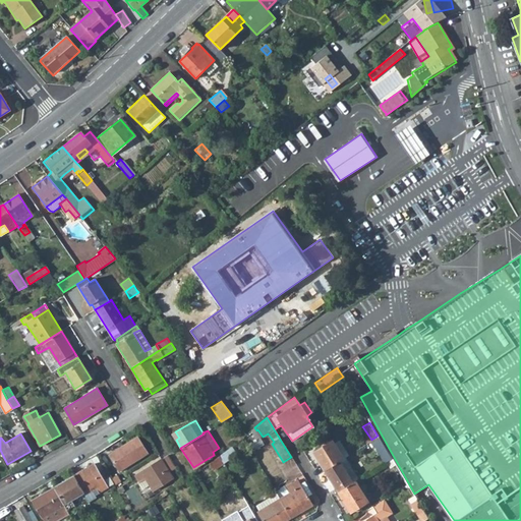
[(375,446),(385,462),(386,461),(391,458),(378,436),(371,440),(375,446)]
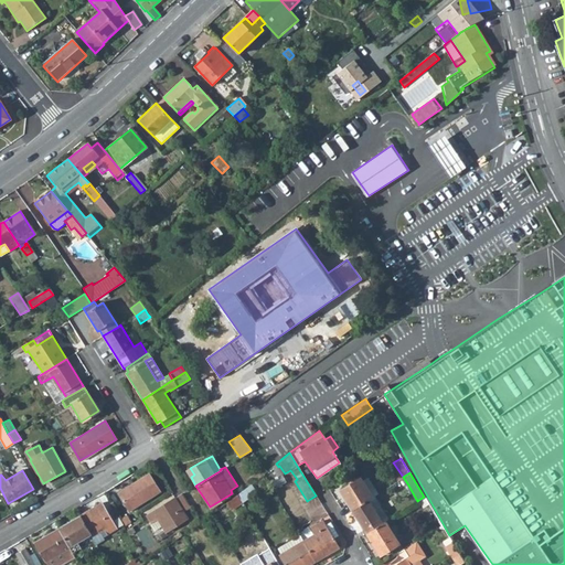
[(129,510),(160,490),(149,473),(118,492),(129,510)]
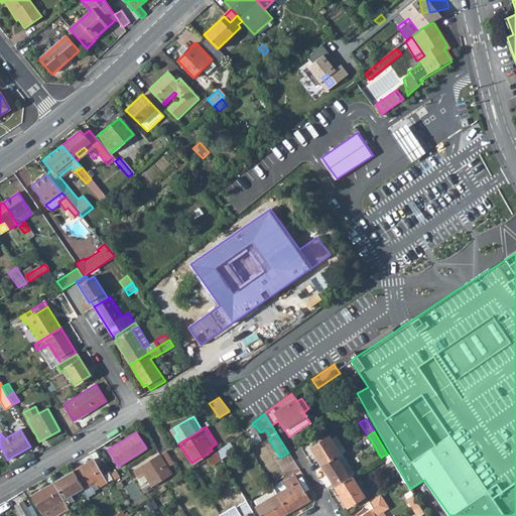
[(345,450),(336,435),(330,439),(328,435),(308,447),(320,466),(335,457),(341,453),(345,450)]
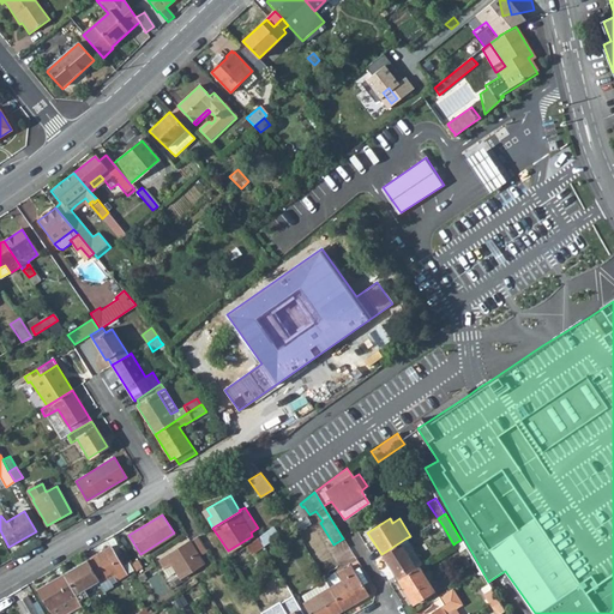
[(437,529),(443,525),(438,518),(433,522),(437,529)]
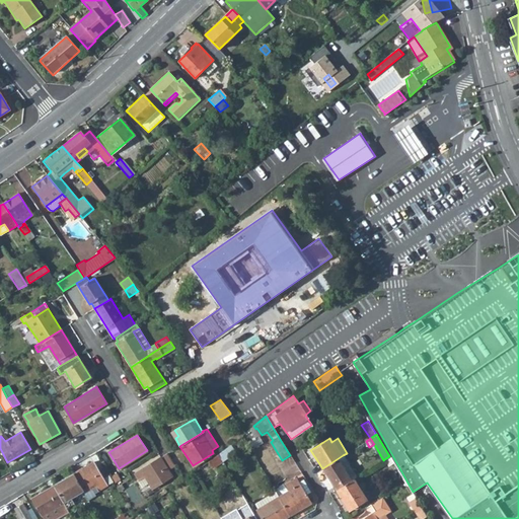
[(228,447),(219,454),(232,476),(233,478),(240,474),(228,454),(232,452),(228,447)]
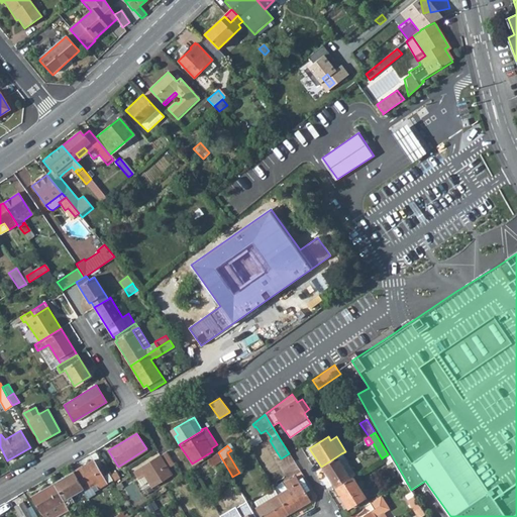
[(172,474),(169,469),(175,464),(166,452),(161,455),(133,472),(138,479),(144,476),(148,482),(150,487),(172,474)]
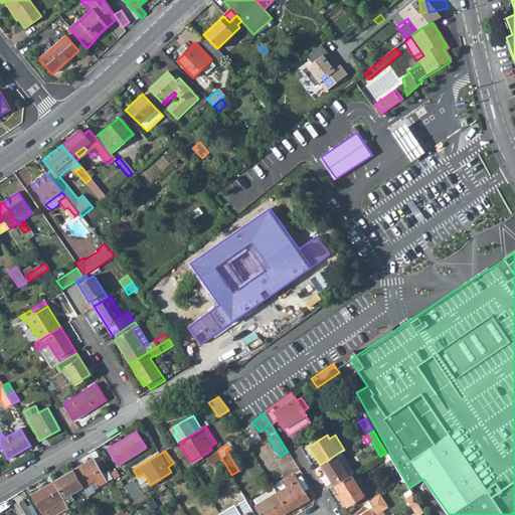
[(217,451),(207,459),(211,465),(219,460),(227,474),(230,473),(217,451)]
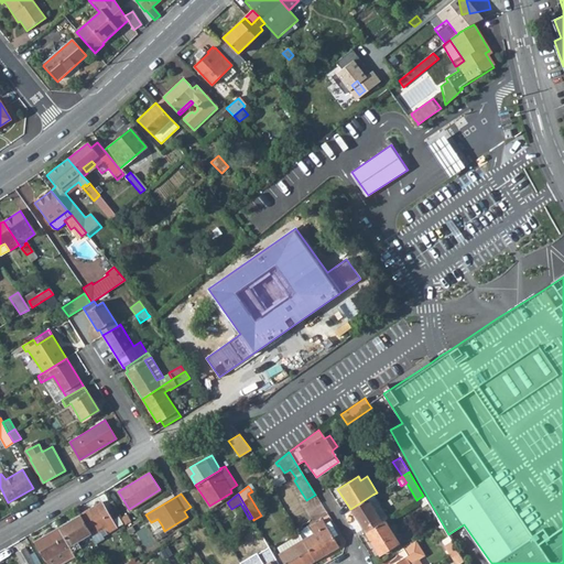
[(377,502),(372,495),(366,499),(370,506),(377,502)]
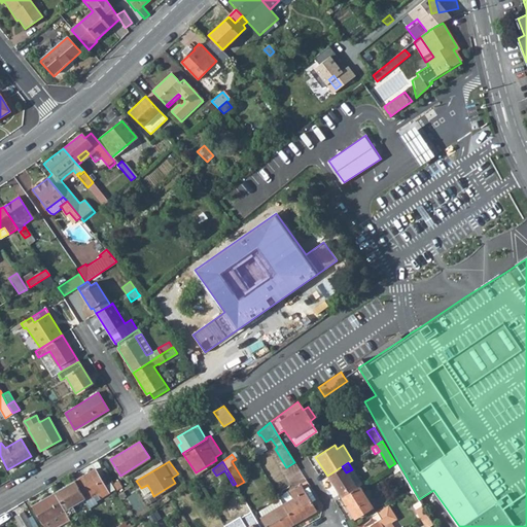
[(399,469),(395,463),(390,466),(394,472),(399,469)]
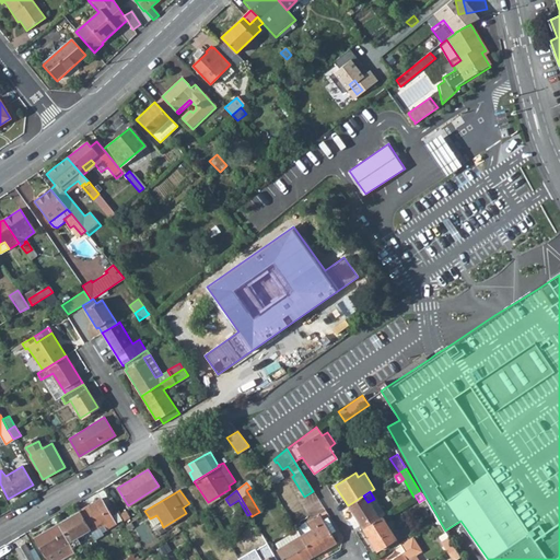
[(384,514),(374,499),(368,502),(363,496),(348,505),(362,528),(381,516),(384,514)]
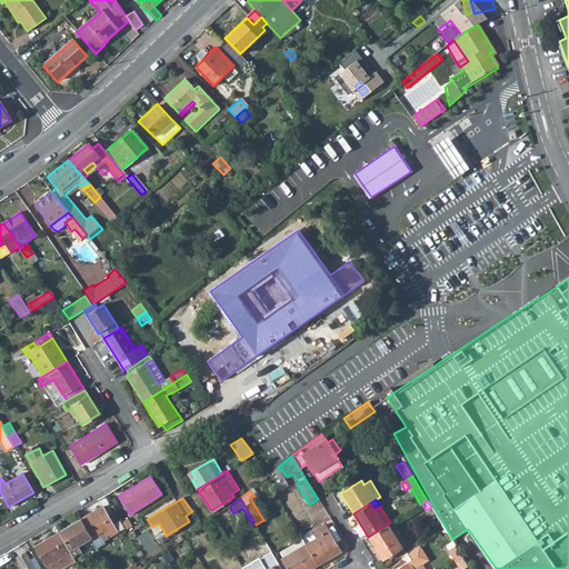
[(92,540),(106,531),(108,536),(116,531),(101,507),(80,520),(91,538),(92,540)]
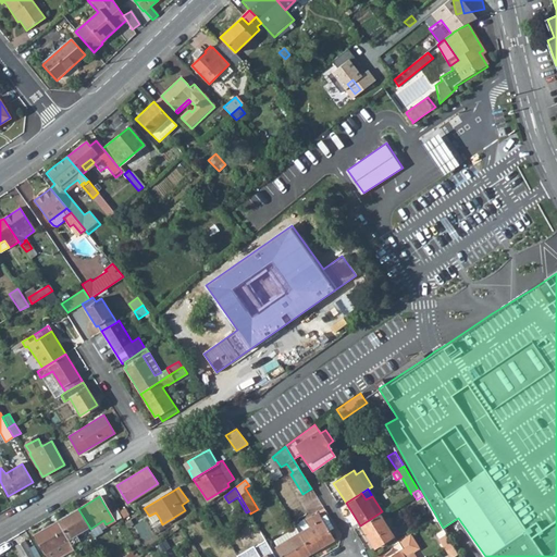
[(78,509),(58,521),(72,545),(79,541),(76,534),(89,527),(78,509)]
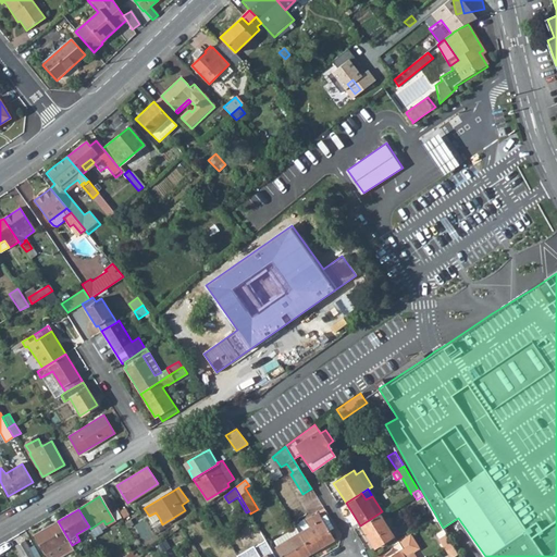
[(311,518),(316,524),(299,533),(311,554),(335,540),(329,529),(333,525),(324,511),(320,515),(319,514),(311,518)]
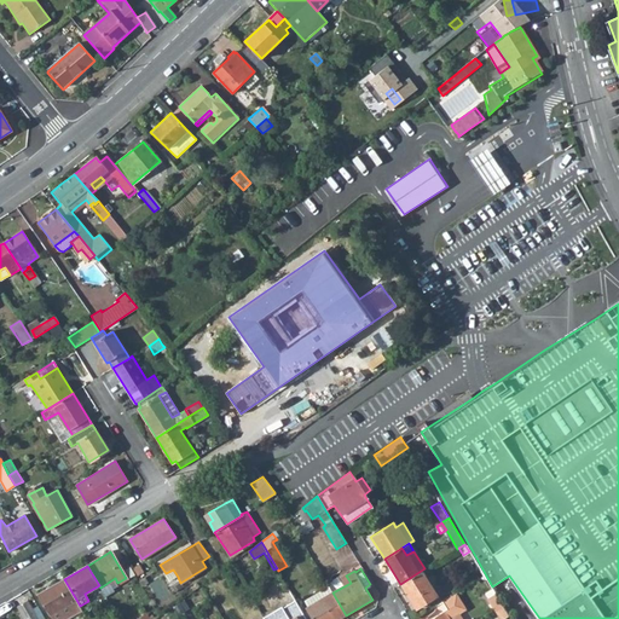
[(178,577),(173,570),(166,573),(171,582),(178,577)]
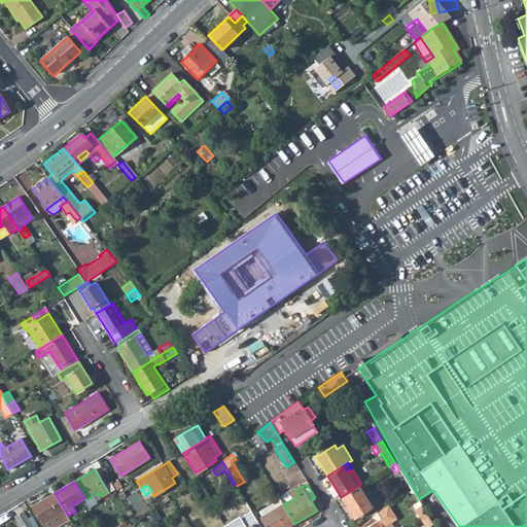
[(341,497),(354,518),(371,506),(358,486),(341,497)]
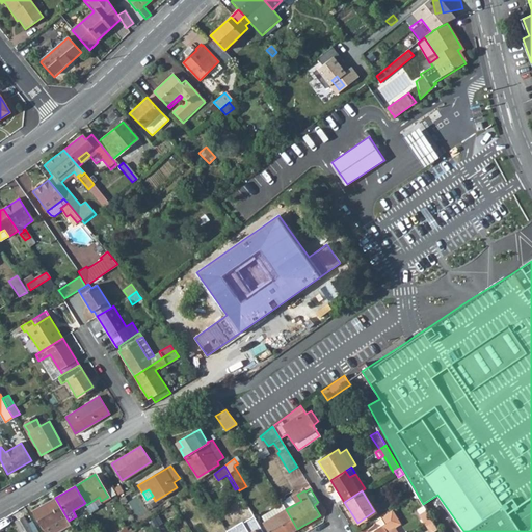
[(69,521),(55,498),(32,511),(44,529),(60,519),(63,524),(69,521)]
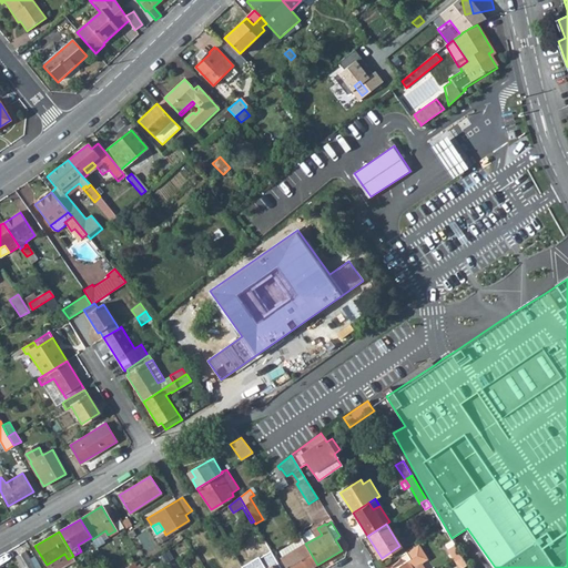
[(282,558),(286,567),(311,567),(317,565),(305,544),(302,538),(292,545),(295,550),(283,557),(282,558)]
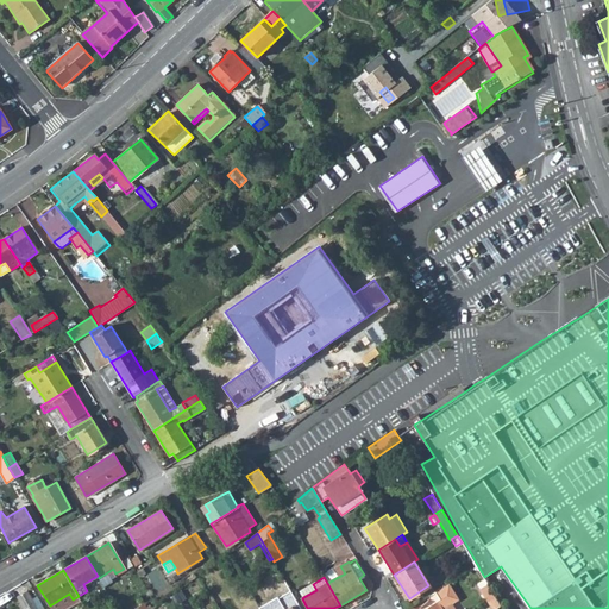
[(286,581),(274,586),(282,601),(284,604),(289,602),(287,598),(293,595),(286,581)]
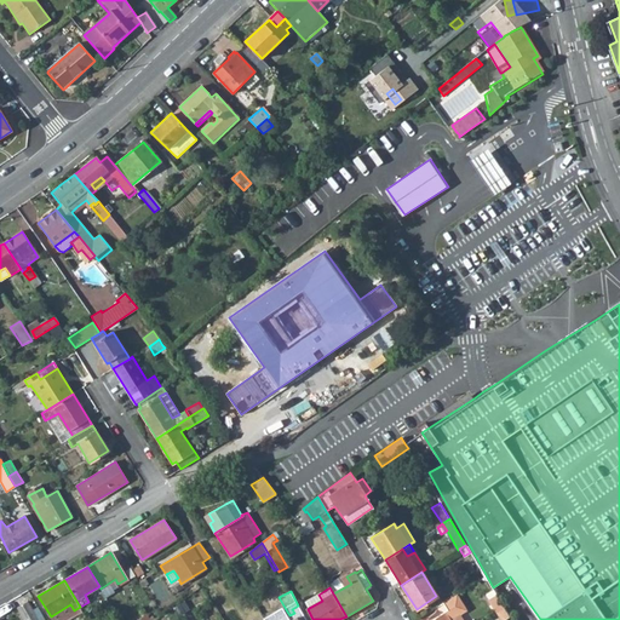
[(461,619),(449,619),(460,614),(466,609),(461,602),(457,593),(441,603),(445,612),(430,619),(463,619),(461,619)]
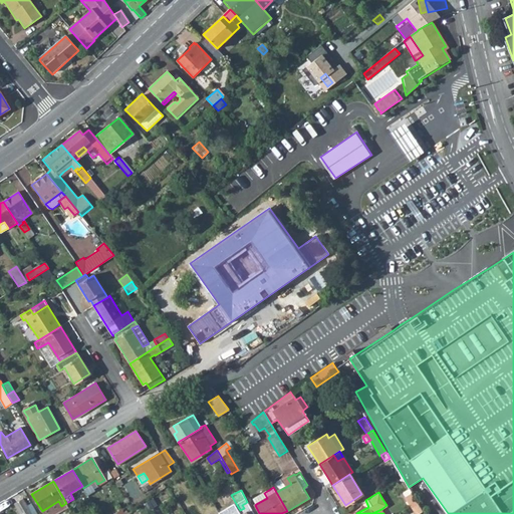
[(256,504),(267,498),(264,493),(253,499),(256,504)]
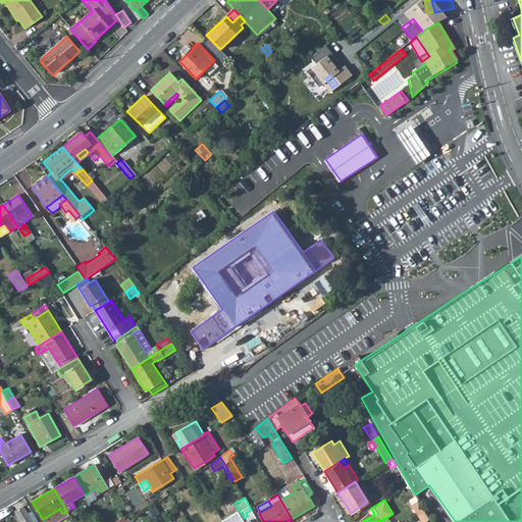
[(418,515),(424,511),(417,501),(411,505),(417,515),(418,515)]
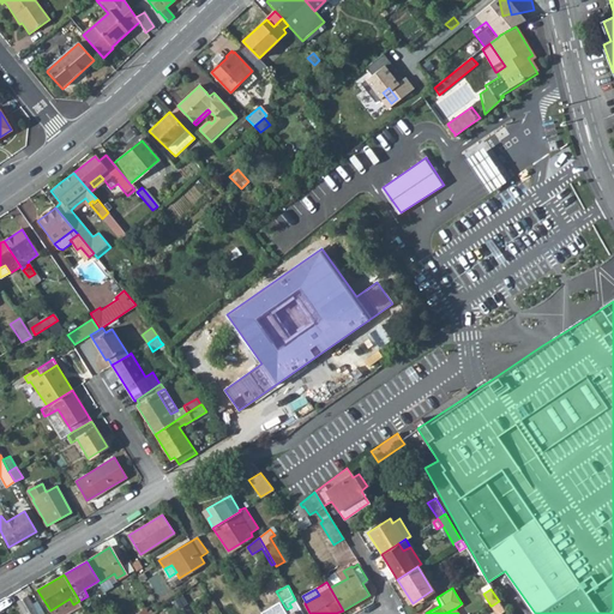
[(36,613),(26,596),(17,602),(23,613),(36,613)]
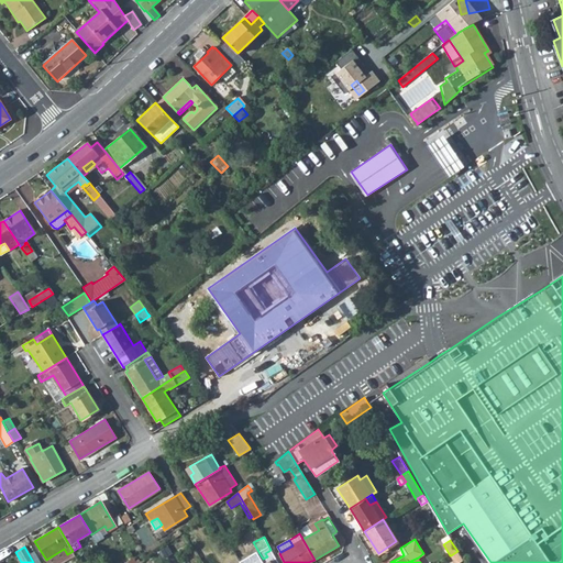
[(62,562),(76,554),(73,551),(67,554),(64,549),(46,560),(47,562),(62,562)]
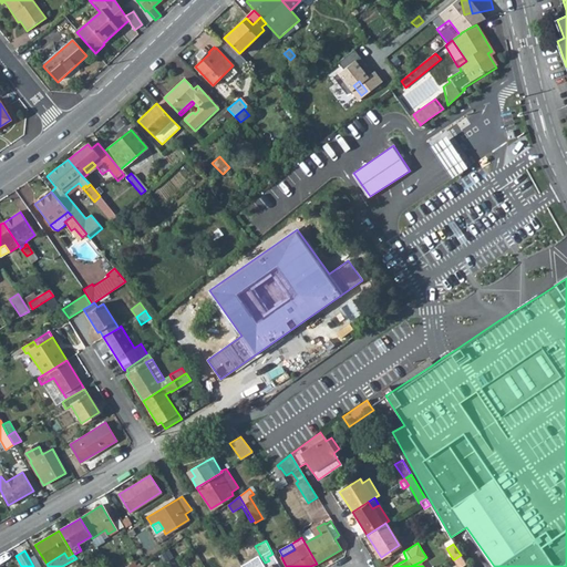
[(454,559),(457,566),(459,566),(465,564),(461,555),(454,559)]
